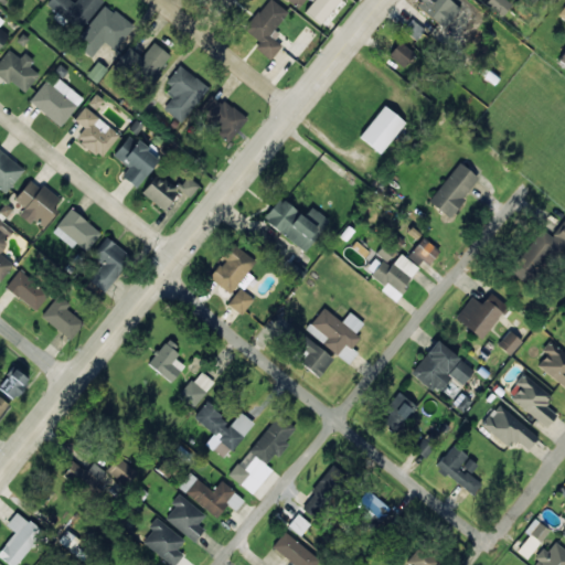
[(49,0),(45,3),(80,31),(103,0),(76,0),(74,2),(71,0),(49,0)]
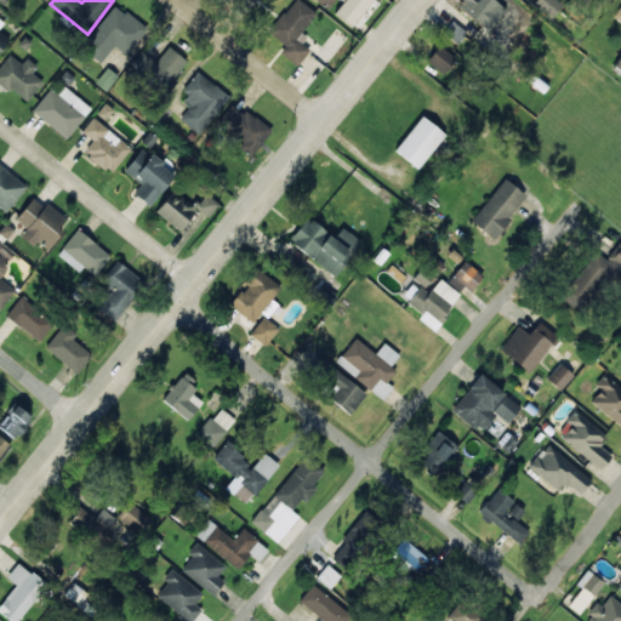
[(285,46),(280,52),(297,66),(309,50),(297,40),(318,15),(300,0),(292,0),(268,32),(285,46)]
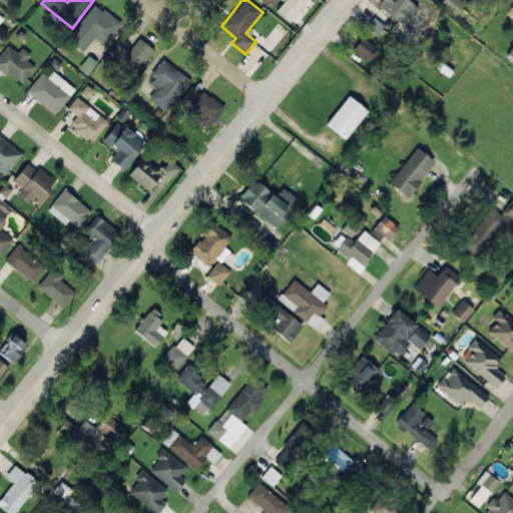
[(278,0),(262,0),(272,8),(278,0)]
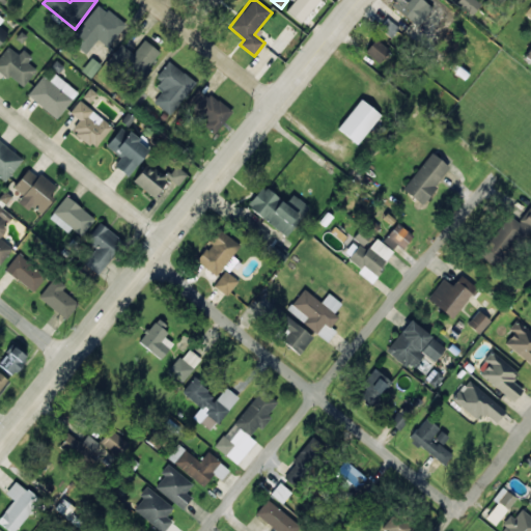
[(300,23),(312,9),(315,12),(326,1),(325,0),(294,0),(285,9),(300,23)]
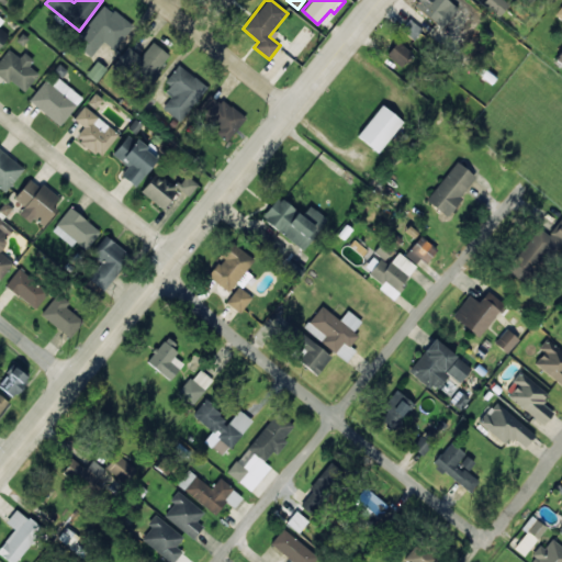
[(442,27),(458,8),(448,0),(420,0),(416,8),(442,27)]
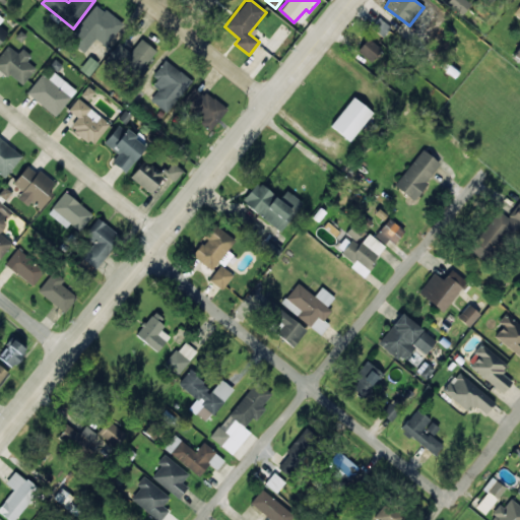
[(462,15),(470,3),(466,0),(449,0),(447,3),(462,15)]
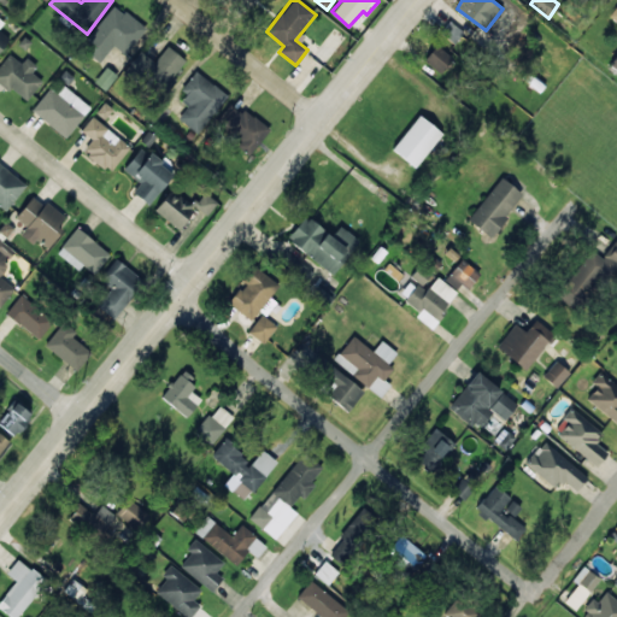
[(148,29),(112,5),(82,48),(101,60),(112,45),(129,56),(148,29)]
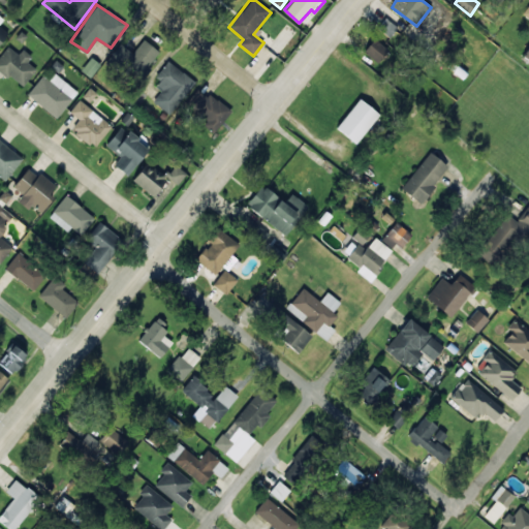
[(377,28),(390,37),(398,28),(384,18),(377,28)]
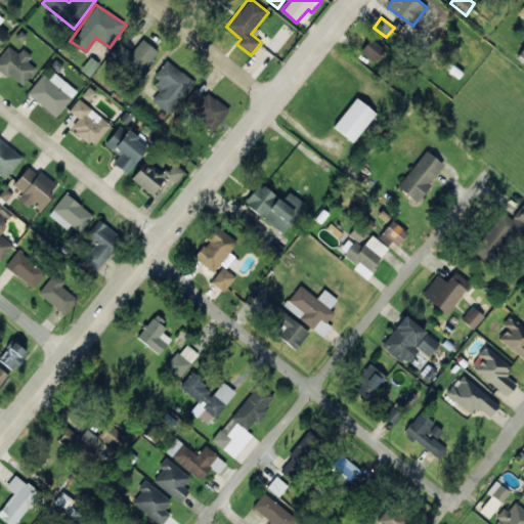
[(0,42),(8,33),(0,25),(0,42)]
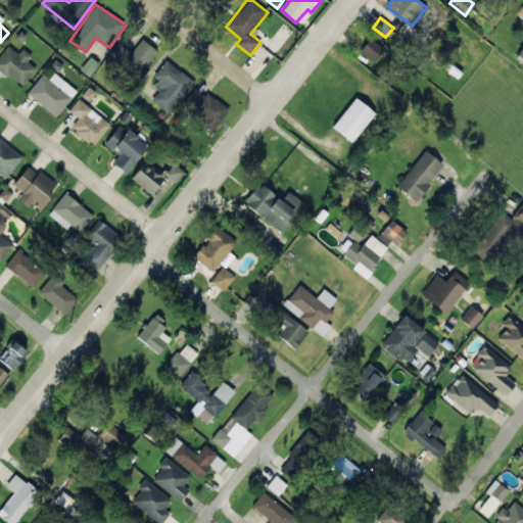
[(385,51),(371,38),(359,50),(374,63),(385,51)]
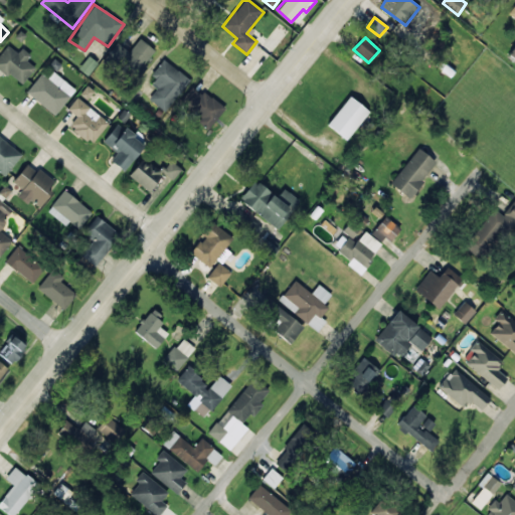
[(129,51),(117,42),(105,58),(134,79),(156,50),(140,38),(129,51)]
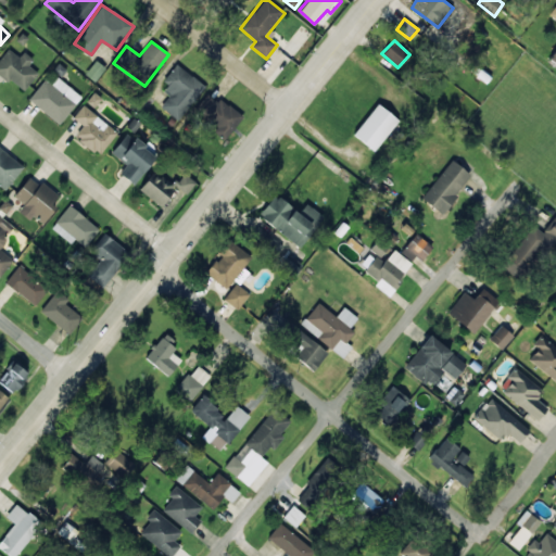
[(28,65),(33,59),(24,51),(19,58),(9,49),(0,59),(0,73),(23,92),(38,73),(28,65)]
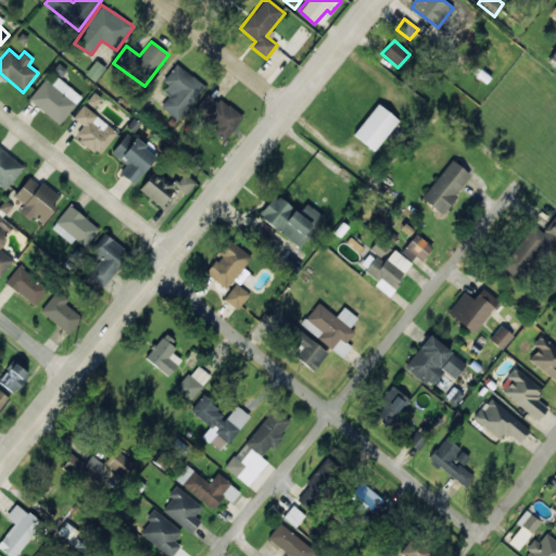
[(205,88),(178,63),(160,84),(172,93),(161,106),(177,121),(205,88)]
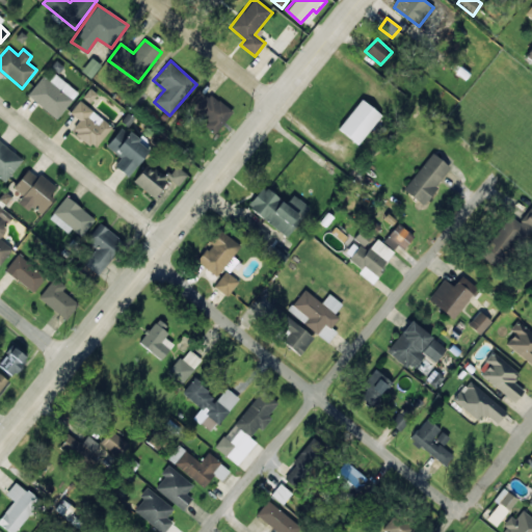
[(44,75),(27,95),(55,118),(78,94),(55,73),(49,80),(44,75)]
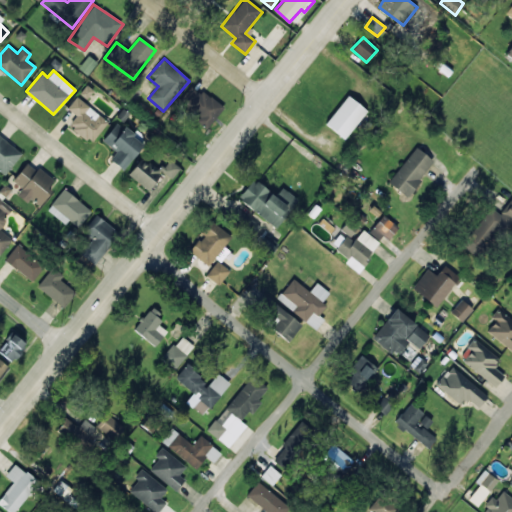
[(201,117),(197,122),(207,129),(223,108),(193,84),(180,100),(201,117)]
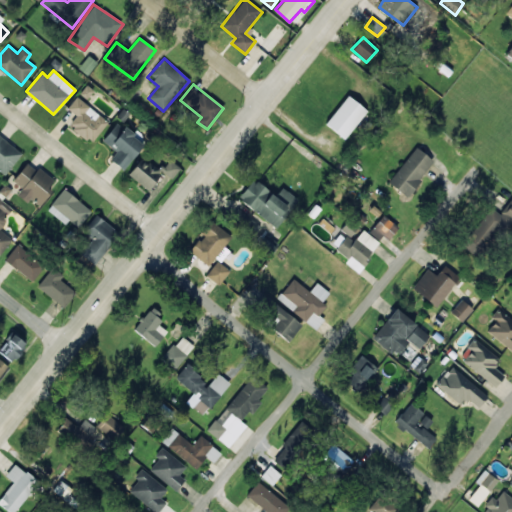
[(325,124),(345,139),(367,111),(347,95),(325,124)]
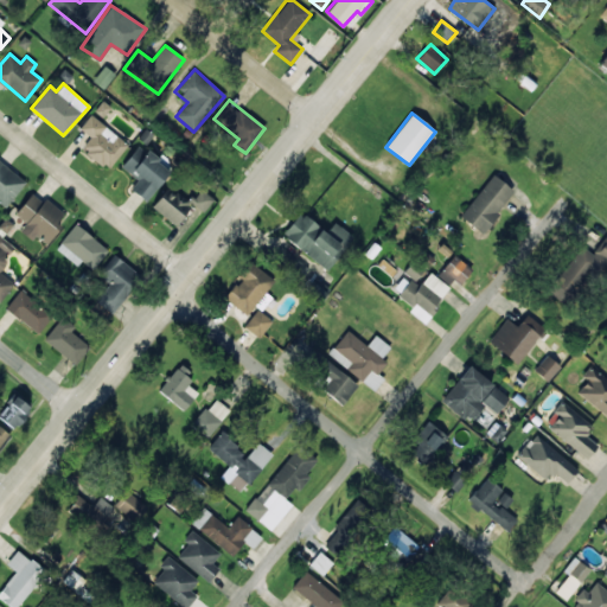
[(82,148),(108,170),(128,145),(91,114),(80,128),(90,138),(82,148)]
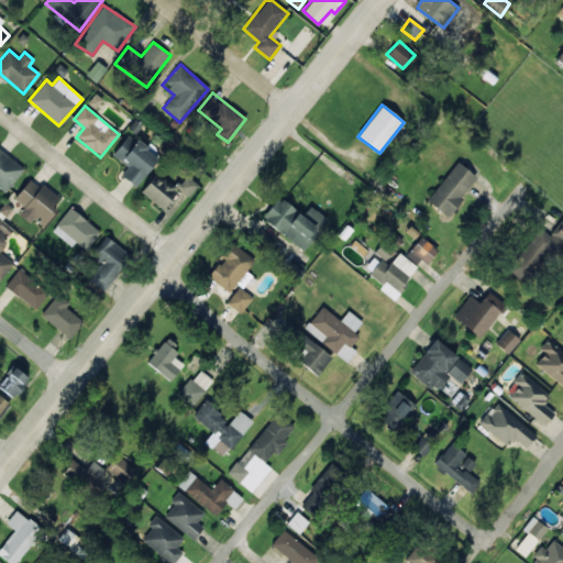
[(128,167),(121,175),(135,187),(158,157),(129,134),(112,154),(128,167)]
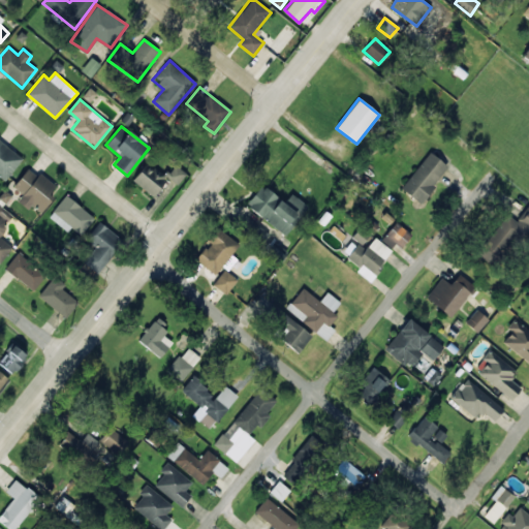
[(0,177),(5,181),(23,159),(0,139),(0,177)]
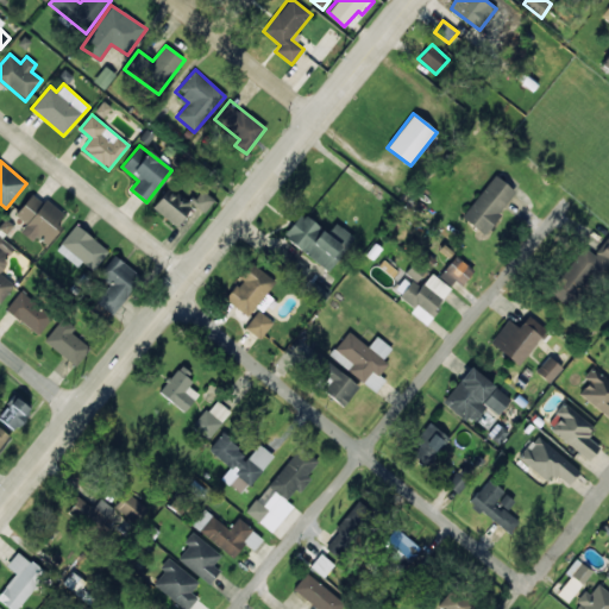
[(483,234),(516,193),(495,175),(462,217),(483,234)]
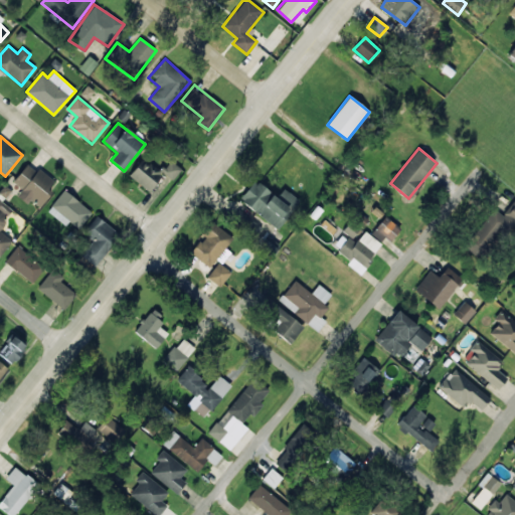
[(129,175),(149,191),(163,173),(173,181),(182,169),(170,161),(163,171),(144,156),(129,175)]
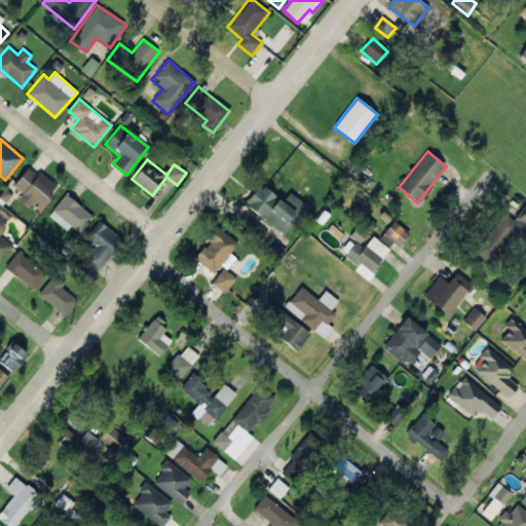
[(17,199),(28,209),(31,204),(40,212),(53,196),(49,192),(55,185),(39,171),(36,175),(28,167),(13,185),(23,193),(17,199)]
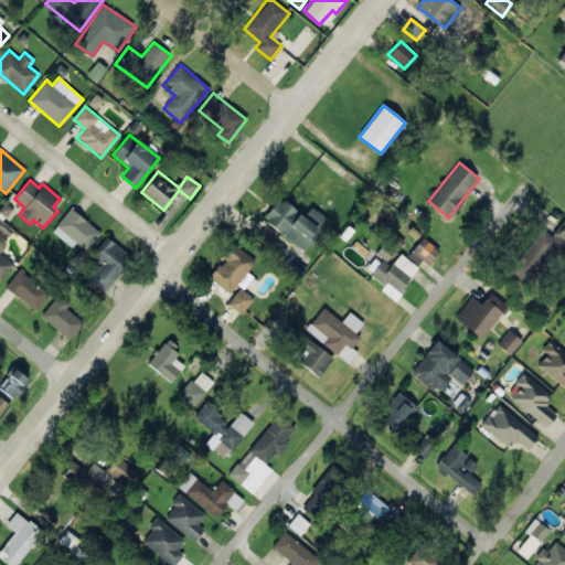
[(304,216),(279,198),(263,217),(304,252),(329,221),(312,206),(304,216)]
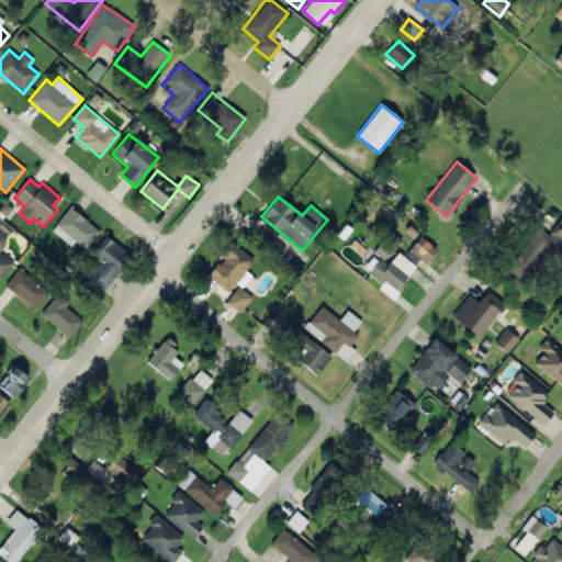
[(53,232),(74,247),(77,242),(87,249),(100,229),(68,208),(53,232)]
